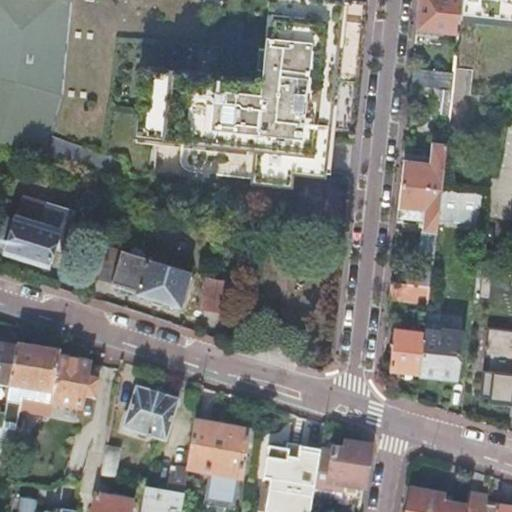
[(0,0),(0,142),(46,155),(51,135),(62,97),(71,0),(0,0)]
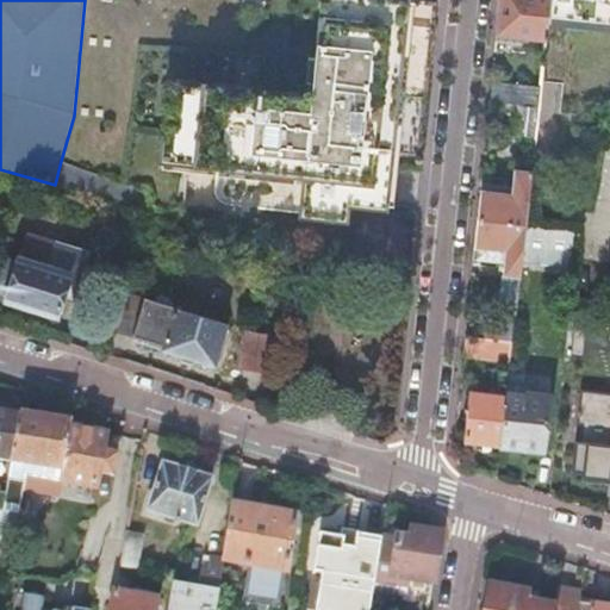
[(435,2),(416,0),(324,0),(321,43),(178,29),(169,107),(197,110),(190,173),(300,184),(298,212),(347,217),(349,200),(383,205),(387,161),(418,165),(435,2)]
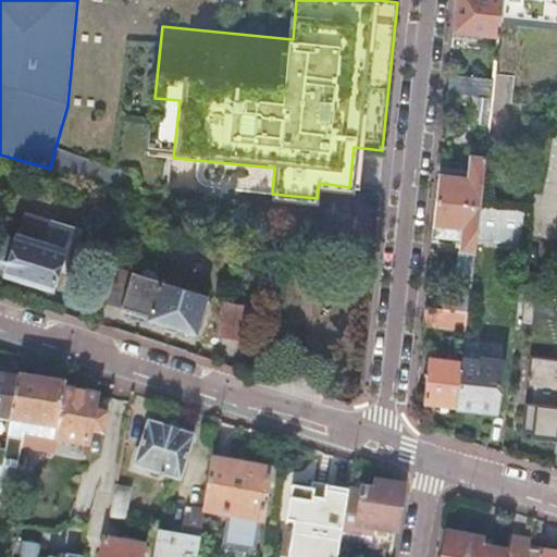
[(456,0),(453,33),(497,37),(500,16),(502,0),(456,0)]
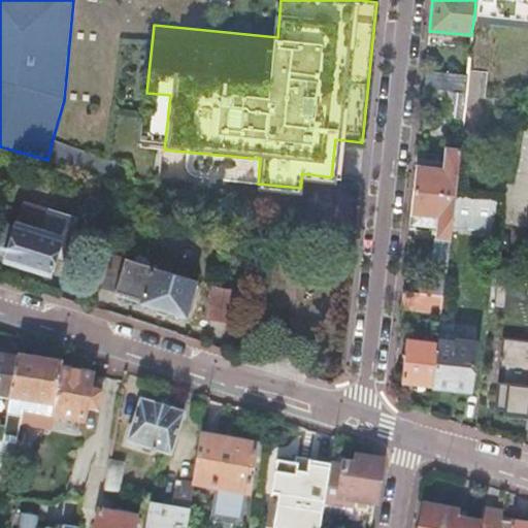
[(527,0),(475,0),(474,15),(516,20),(527,21),(527,0)]
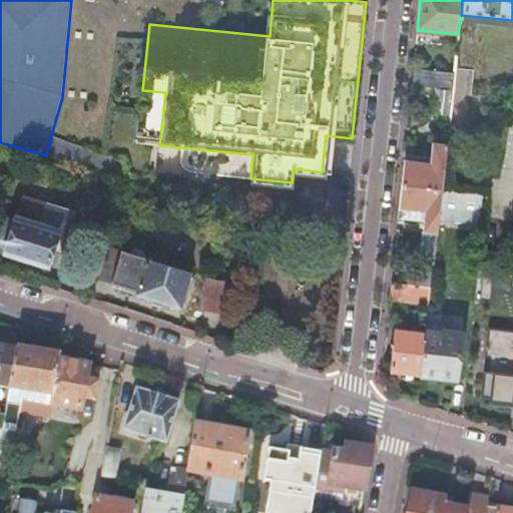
[(461,15),(458,34),(455,70),(472,72),(470,97),(493,99),(512,101),(512,20),(501,19),(461,15)]
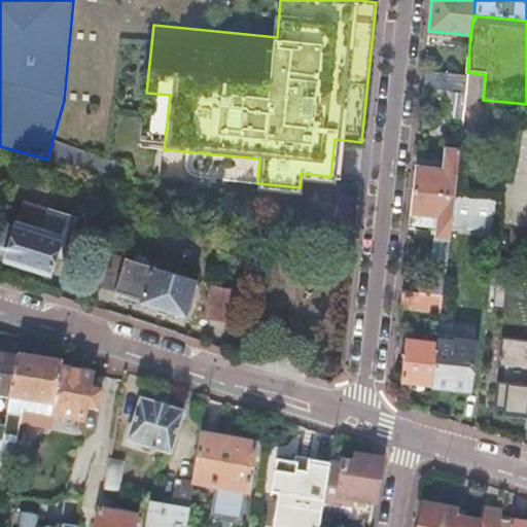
[(424,72),(422,91),(447,94),(462,95),(464,95),(466,76),(424,72)]
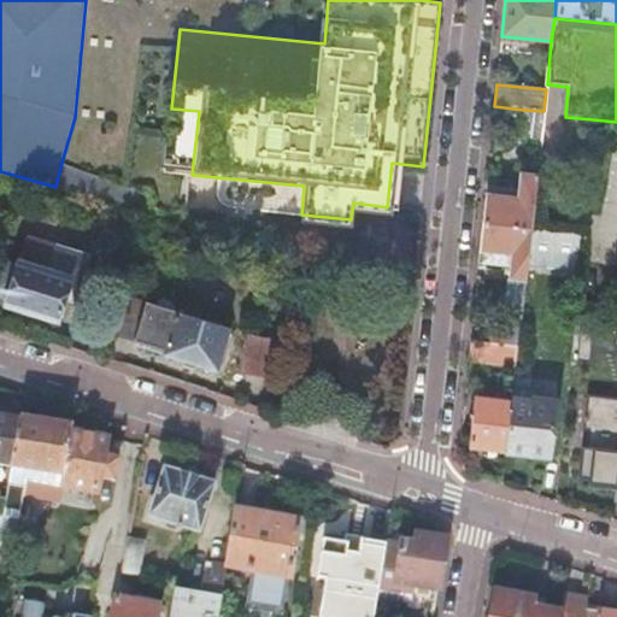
[(541,111),(523,110),(521,137),(539,140),(541,111)]
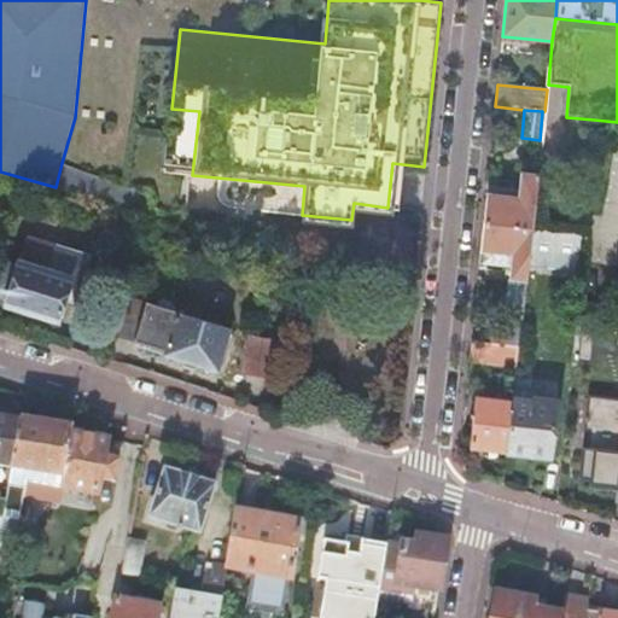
[(62,163),(56,187),(146,214),(150,198),(62,163)]
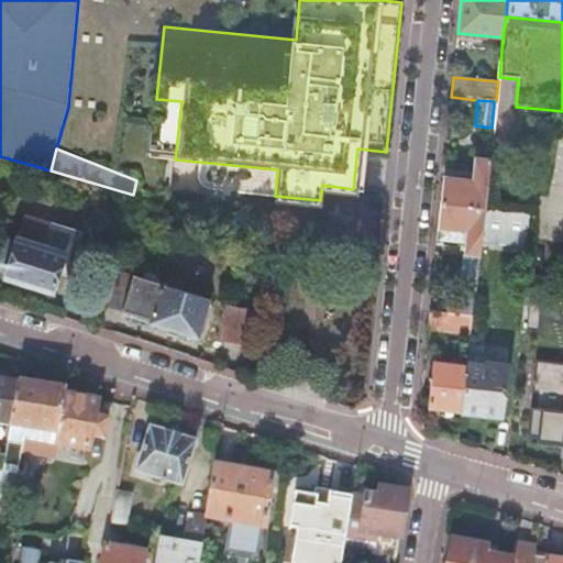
[(443,177),(440,205),(485,208),(489,159),(474,158),(472,180),(443,177)]
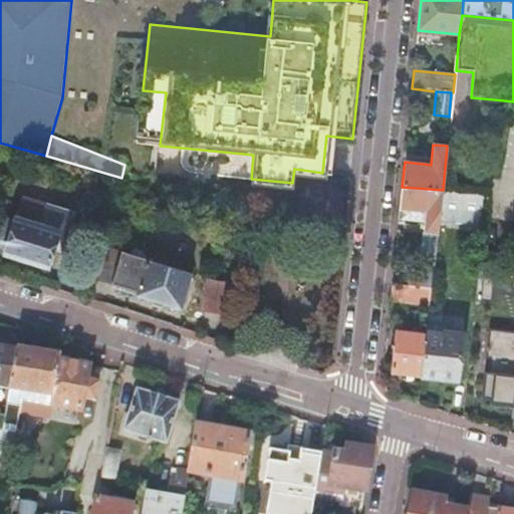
[(150,187),(147,196),(162,201),(165,191),(150,187)]
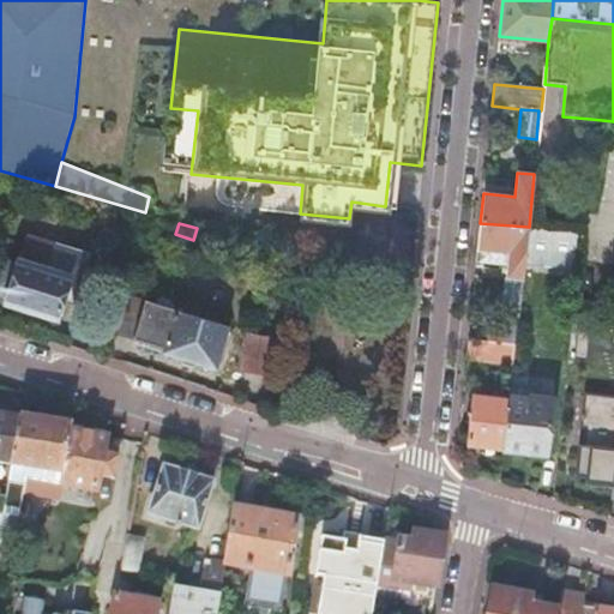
[(480,223),(477,252),(507,254),(506,278),(509,280),(509,293),(522,294),(524,264),(528,230),(529,227),(480,223)]
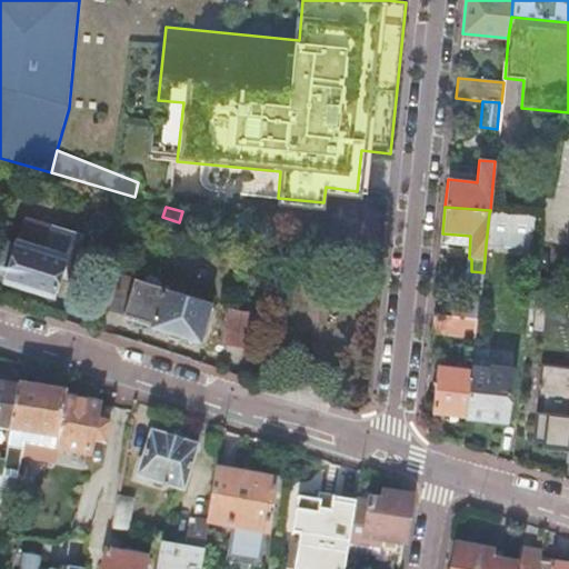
[(535,218),(489,213),(486,245),(531,249),(535,218)]
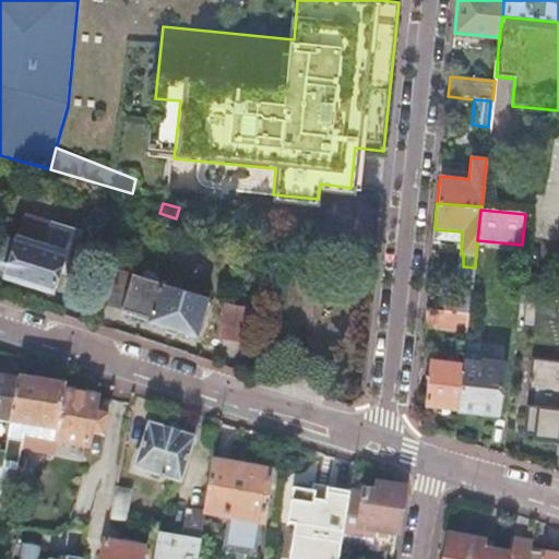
[(7,269),(4,275),(51,290),(57,273),(67,276),(74,253),(83,249),(78,238),(80,234),(23,216),(15,240),(7,269)]
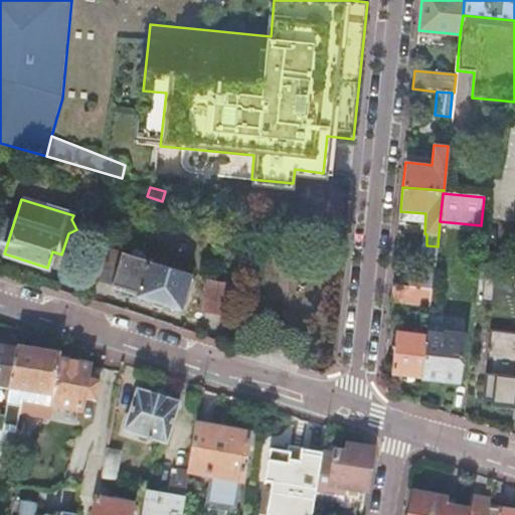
[(0,245),(6,247),(14,221),(6,218),(0,221),(0,245)]
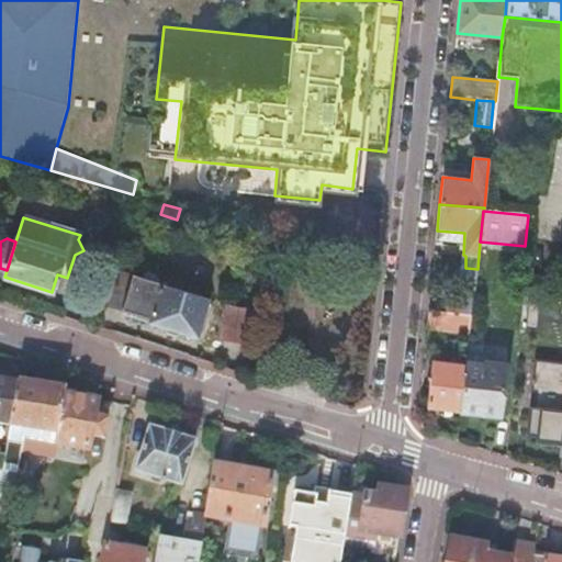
[(133,277),(121,314),(198,338),(209,300),(133,277)]
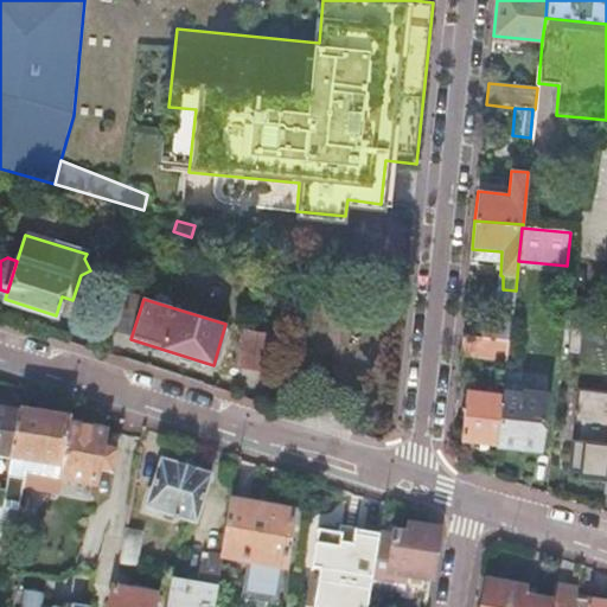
[(606,311),(566,306),(564,320),(606,324),(606,311)]
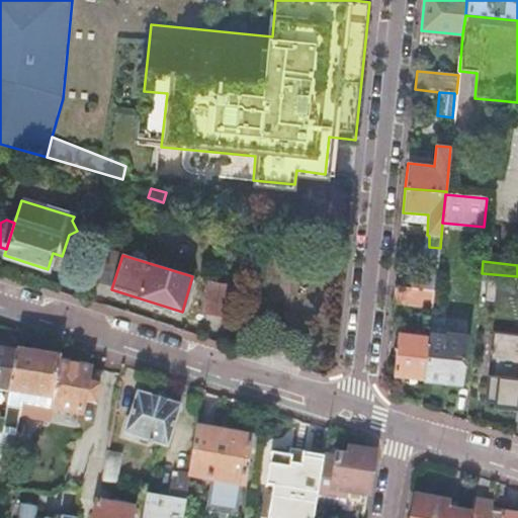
[(208,283),(203,314),(224,317),(230,287),(208,283)]
